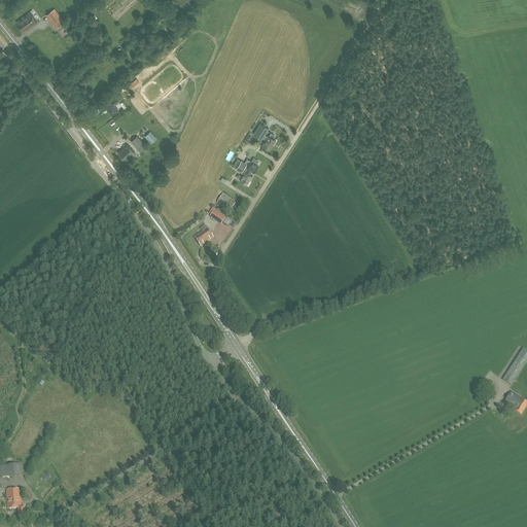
[(61,24),(51,11),(46,15),(56,27),(61,24)]
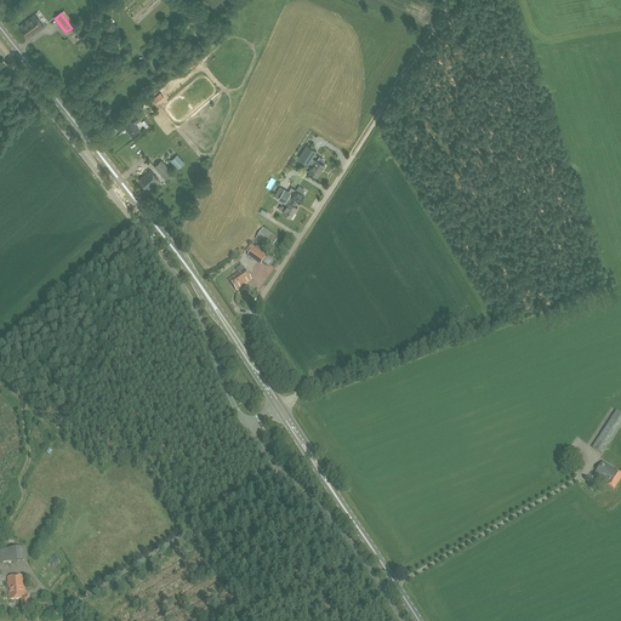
[(28,39),(44,27),(34,15),(20,27),(28,39)]
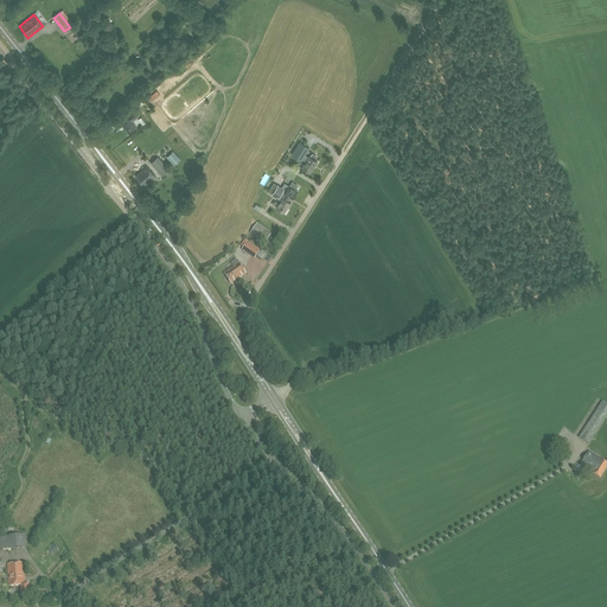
[(129,115),(132,117),(131,120),(129,119),(122,125),(129,133),(136,127),(132,122),(134,121),(139,116),(135,112),(129,115)]
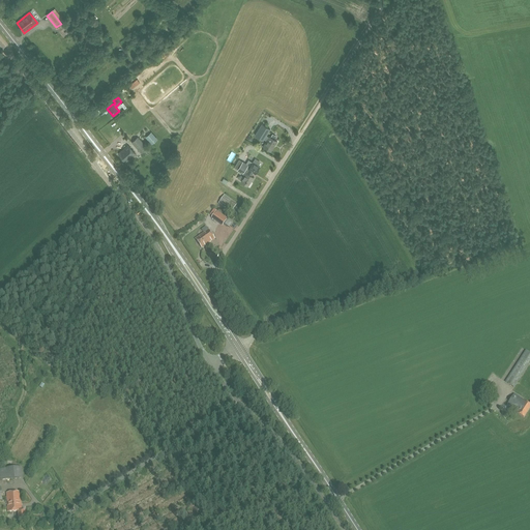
[(271,151),(277,142),(275,141),(276,140),(275,139),(274,140),(276,137),(272,135),(272,134),(270,137),(269,137),(269,138),(266,136),(270,129),(262,124),(255,136),(263,141),(264,139),(267,141),(263,147),(271,151)]
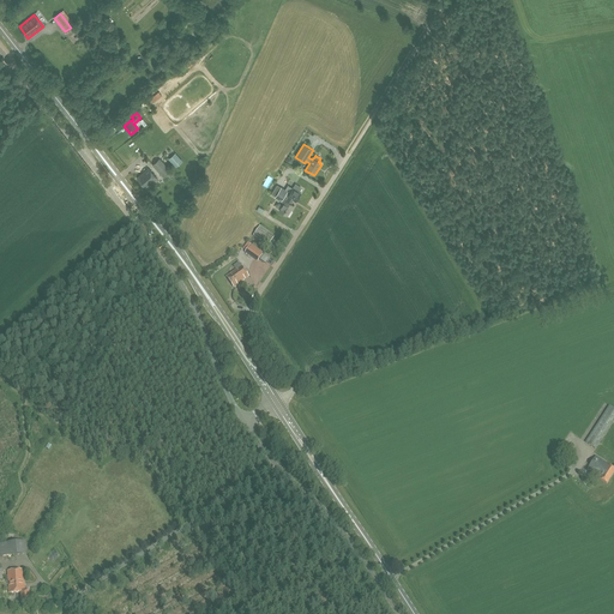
[(168,160),(175,167),(182,161),(175,152),(168,160)]
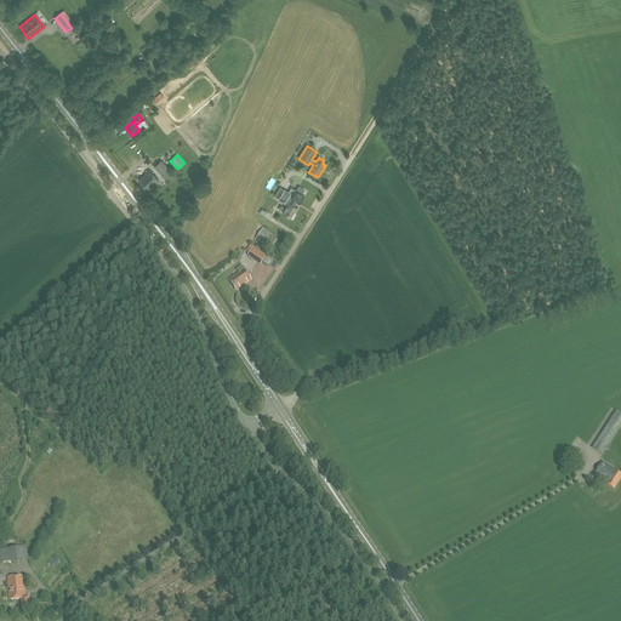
[(165,180),(174,174),(161,160),(154,166),(165,180)]
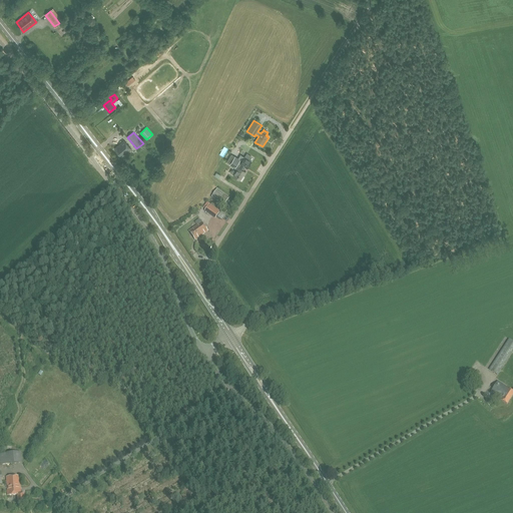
[(122,157),(131,148),(124,140),(114,148),(122,157)]
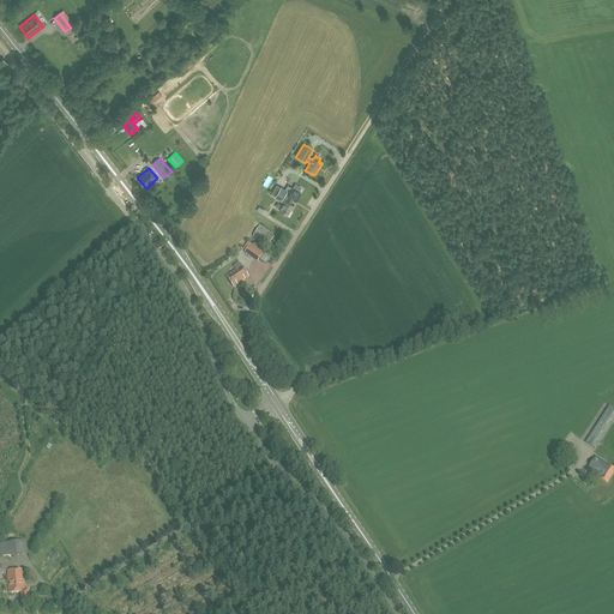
[(281,187),(277,192),(278,193),(283,197),(288,191),(281,187)]
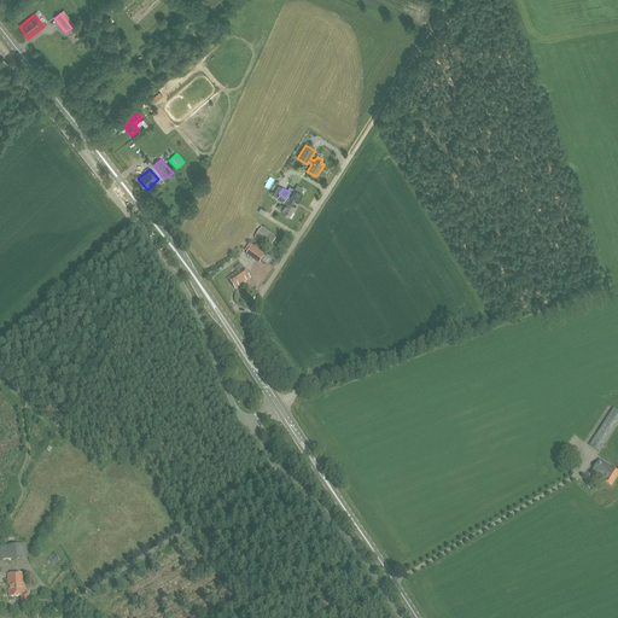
[(295,190),(289,199),(291,200),(290,203),(292,204),(295,200),(298,203),(303,194),(295,190)]
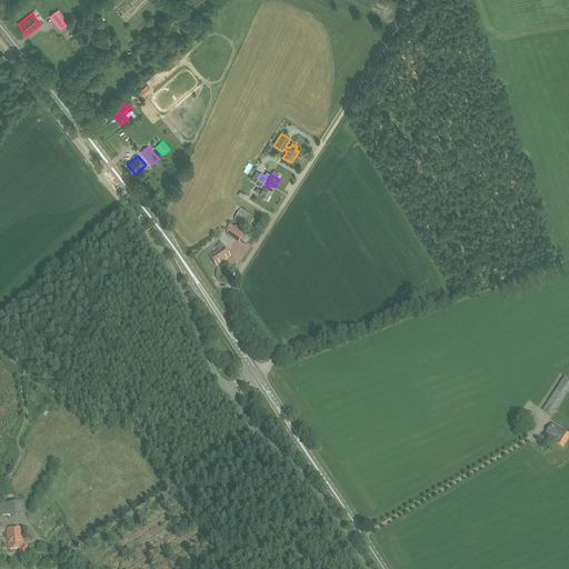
[(259,195),(266,199),(270,193),(271,195),(273,190),(269,188),(267,187),(268,185),(266,183),(263,181),(262,182),(258,179),(255,182),(263,188),(259,195)]
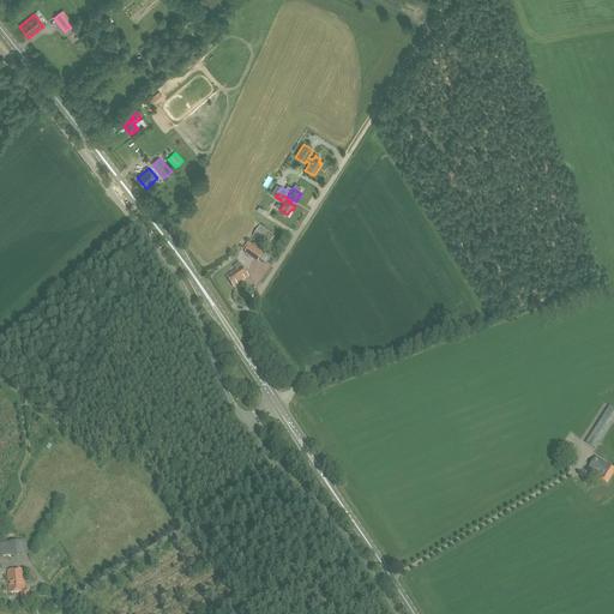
[(260,226),(252,236),(268,247),(276,236),(260,226)]
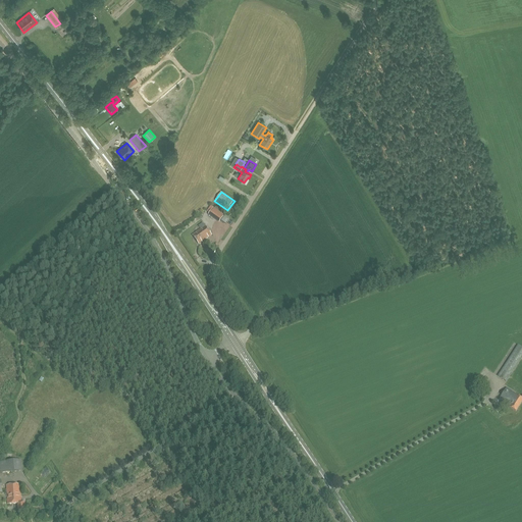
[(213,208),(210,213),(208,215),(218,222),(220,220),(223,215),(213,208)]
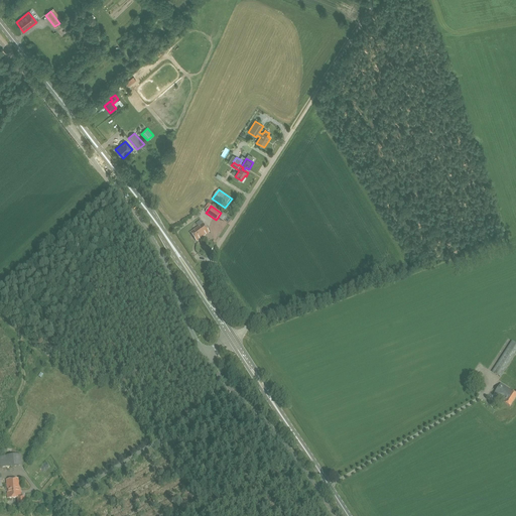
[(200,239),(209,233),(201,221),(197,224),(199,227),(194,230),(190,233),(197,242),(201,239),(200,239)]
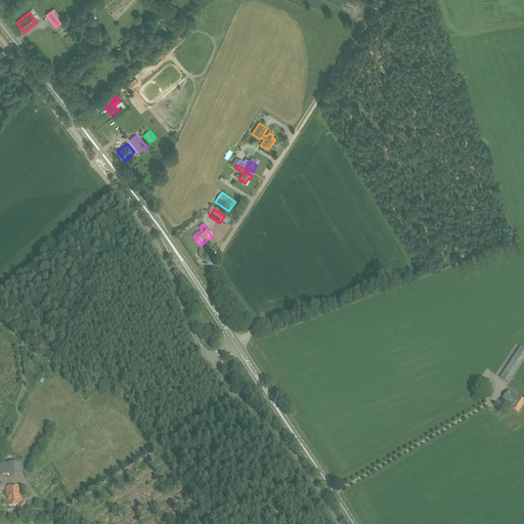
[(509,384),(523,358),(523,349),(520,347),(500,378),(509,384)]
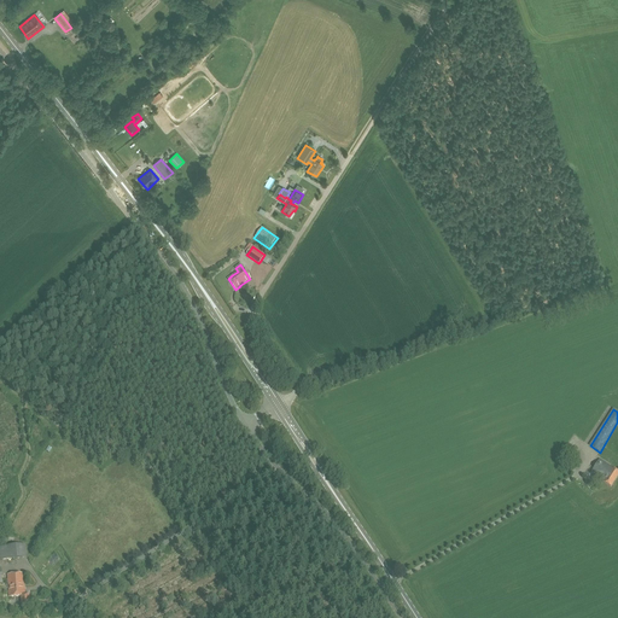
[(616,439),(612,436),(604,449),(607,452),(616,439)]
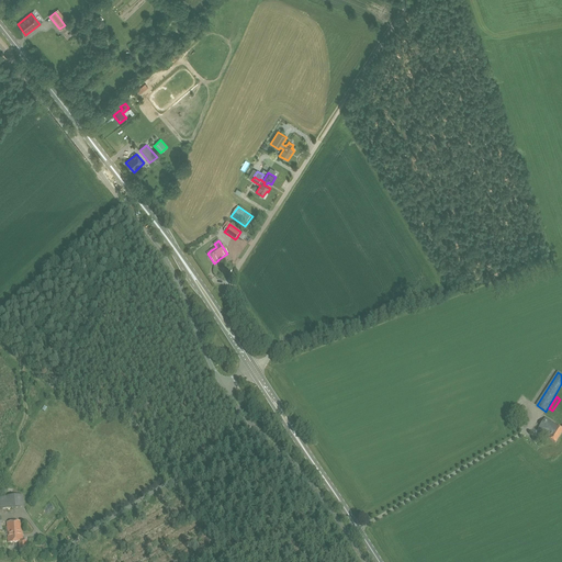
[(561,431),(561,428),(554,424),(546,418),(538,430),(547,436),(547,437),(555,442),(561,431)]
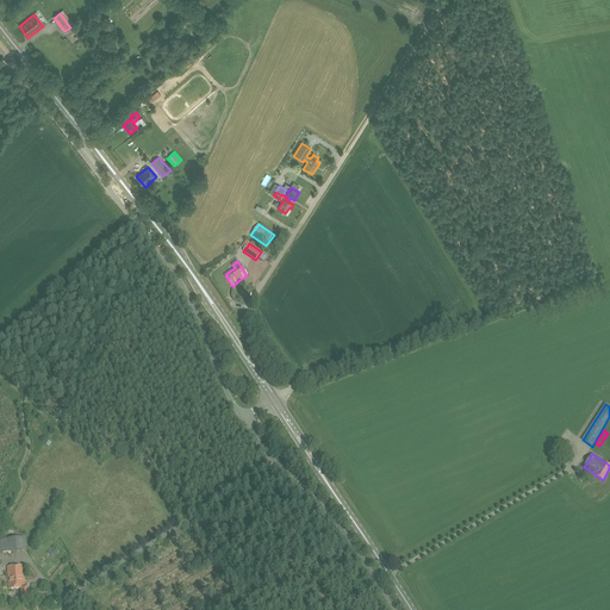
[(20,539),(0,540),(1,553),(22,552),(20,539)]
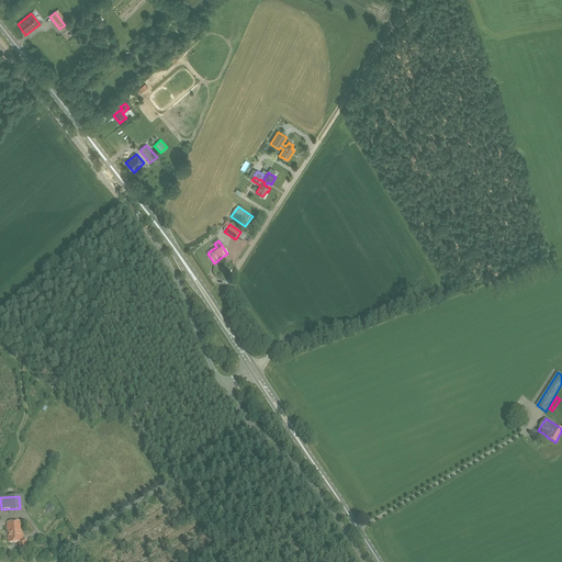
[(20,542),(23,541),(22,521),(8,523),(9,543),(20,542)]
